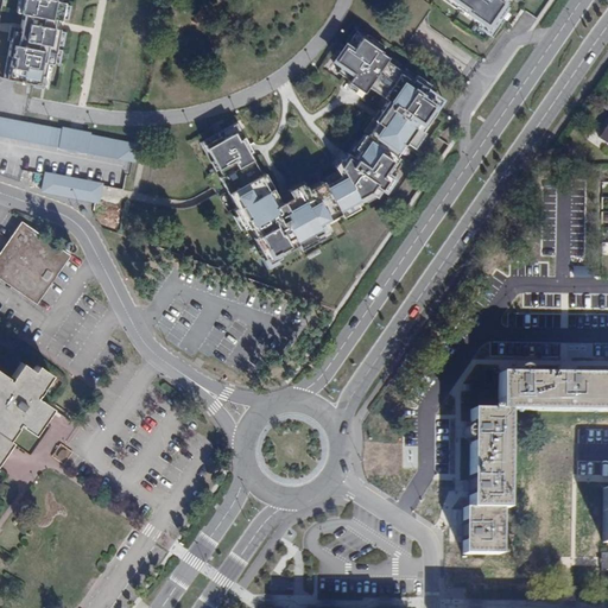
[(13,27),(4,78),(43,87),(48,63),(52,64),(54,63),(56,49),(57,45),(59,31),(59,29),(56,29),(56,23),(61,24),(62,18),(64,5),(65,4),(56,1),(55,0),(18,0),(17,12),(23,14),(20,30),(13,27)]
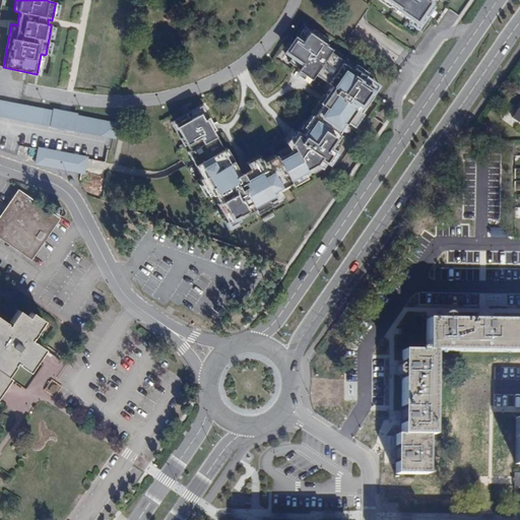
[(384,0),(405,14),(403,17),(416,25),(424,15),(426,17),(438,0),(440,1),(440,0),(384,0)]
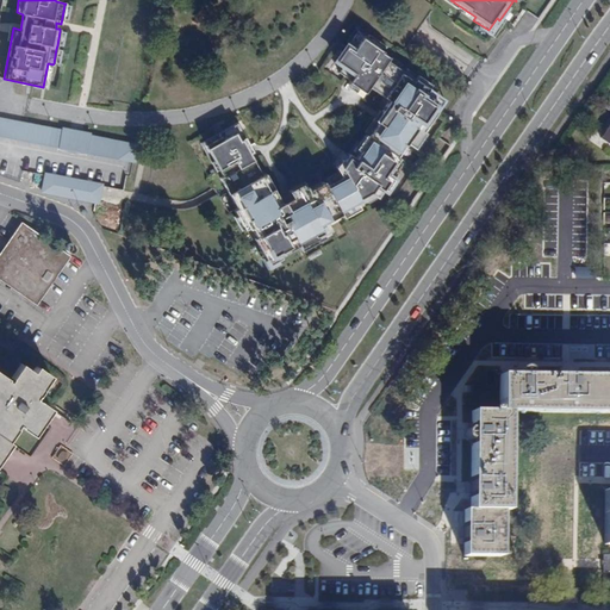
[(251,151),(240,129),(234,132),(230,125),(218,132),(219,136),(204,144),(212,160),(210,161),(216,170),(218,169),(222,175),(219,178),(236,207),(232,210),(241,223),(244,222),(248,228),(250,226),(260,243),(257,244),(268,263),(280,257),(279,254),(298,243),(299,247),(312,238),(315,242),(324,236),(323,234),(330,229),(325,221),(341,213),(373,194),(377,197),(383,188),(385,190),(393,179),(387,175),(399,157),(397,156),(406,142),(410,144),(417,134),(419,136),(423,130),(436,111),(431,107),(436,100),(425,92),(429,87),(415,78),(387,58),(390,57),(383,53),(384,51),(377,47),(380,41),(369,33),(367,36),(359,30),(347,45),(336,60),(343,64),(338,72),(350,80),(348,83),(356,89),(358,87),(365,92),(369,86),(374,91),(377,87),(386,93),(384,97),(388,100),(381,111),(380,110),(373,119),(377,122),(367,136),(368,136),(361,148),(362,149),(355,157),(350,154),(348,153),(343,160),(341,157),(335,166),(341,175),(324,185),(310,193),(307,188),(305,186),(290,194),(291,197),(280,203),(272,188),(268,191),(260,175),(261,175),(253,159),(248,162),(244,155),(251,151)]
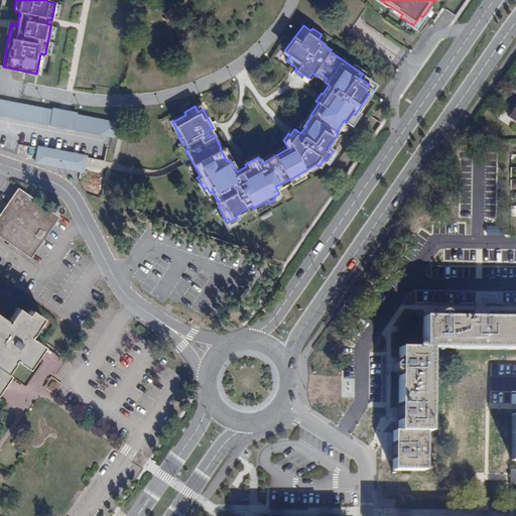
[(325,43),(328,38),(321,34),(318,39),(325,43)]
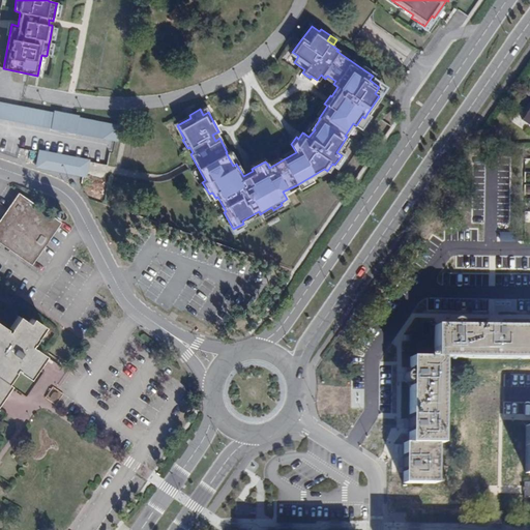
[(360,67),(373,76),(375,72),(362,64),(360,67)]
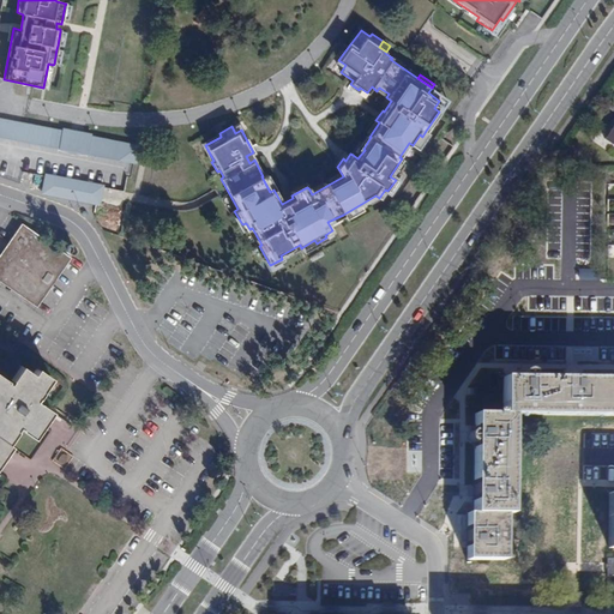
[(0,137),(58,149),(61,133),(0,120),(0,137)]
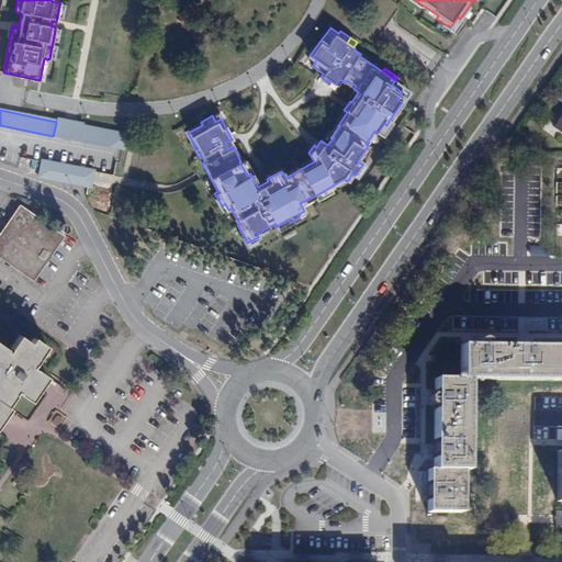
[(83,127),(83,125),(56,120),(56,122),(53,136),(80,142),(83,127)]
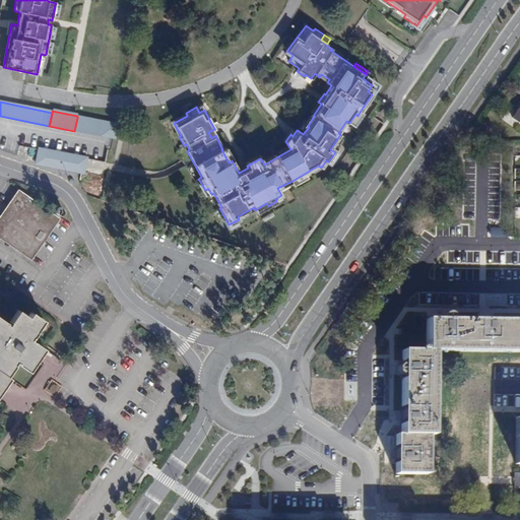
[(353,126),(363,113),(361,111),(358,116),(355,114),(349,123),(353,126)]
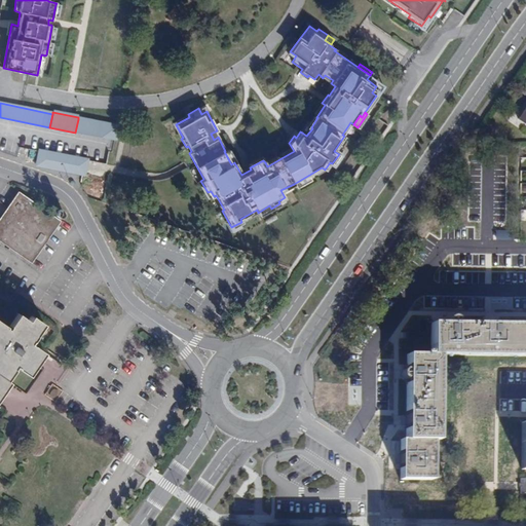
[(316,117),(314,115),(302,133),(306,136),(312,128),(311,127),(317,117),(316,117)]
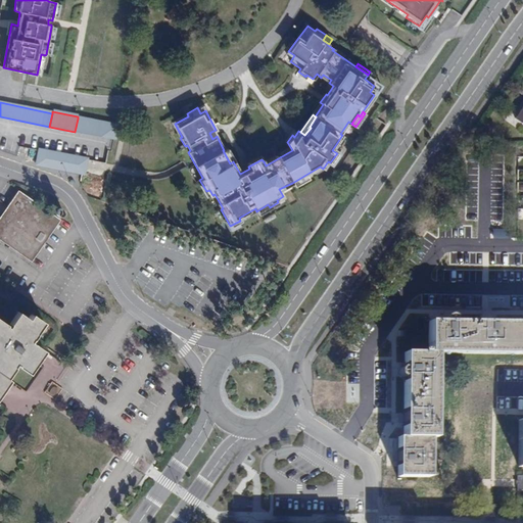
[(113,139),(116,126),(78,119),(75,132),(113,139)]
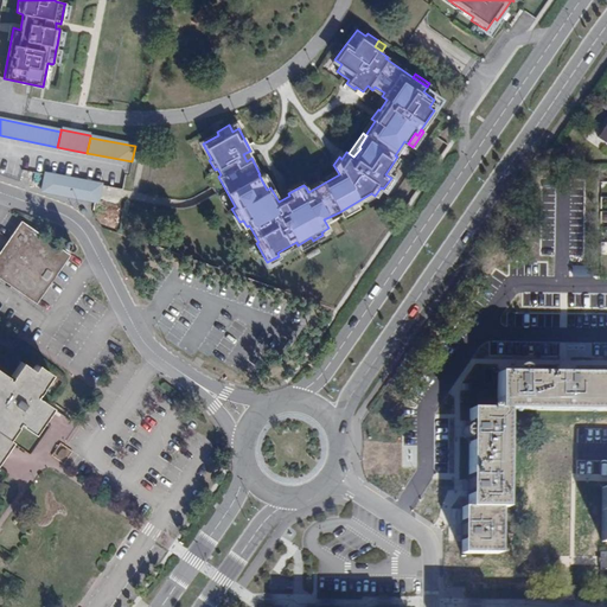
[(272,186),(263,172),(260,174),(259,174),(267,190),(270,187),(272,186)]
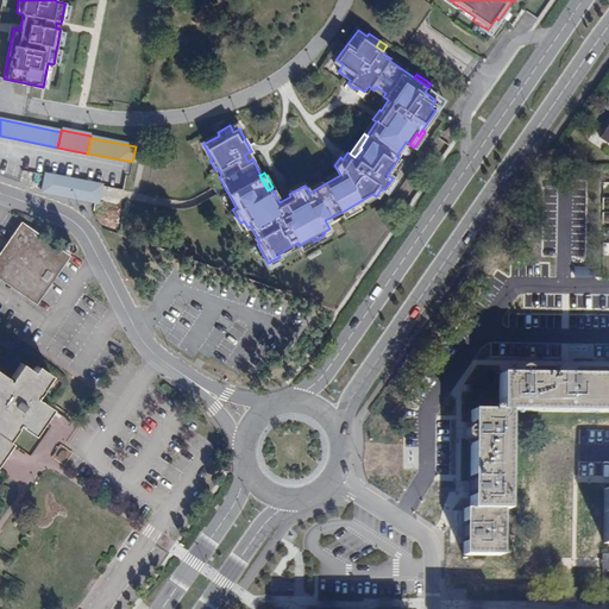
[(44,192),(98,201),(100,186),(46,175),(44,192)]
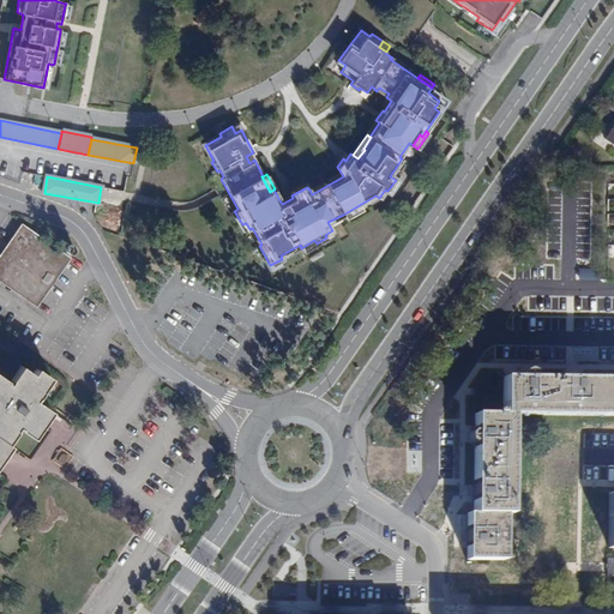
[(309,190),(312,194),(326,186),(324,182),(309,190)]
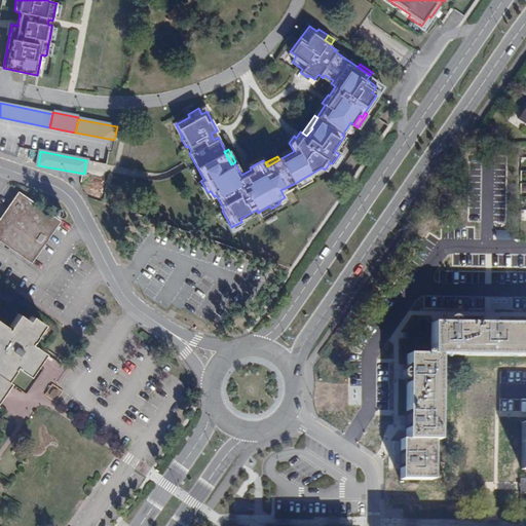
[(325,170),(322,167),(294,184),(296,187),(324,171),(325,170)]
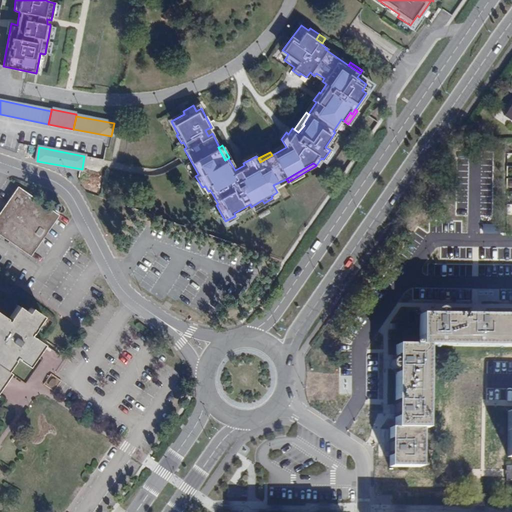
[(466,220),(466,179),(453,179),(453,219),(466,220)]
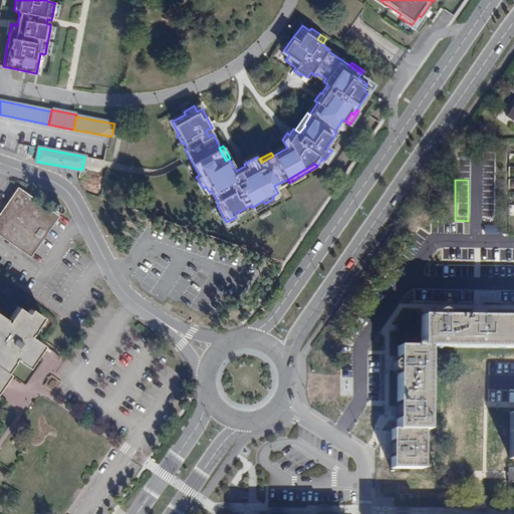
[(0,213),(0,235),(31,257),(59,216),(17,187),(7,203),(17,210),(10,220),(0,213)]
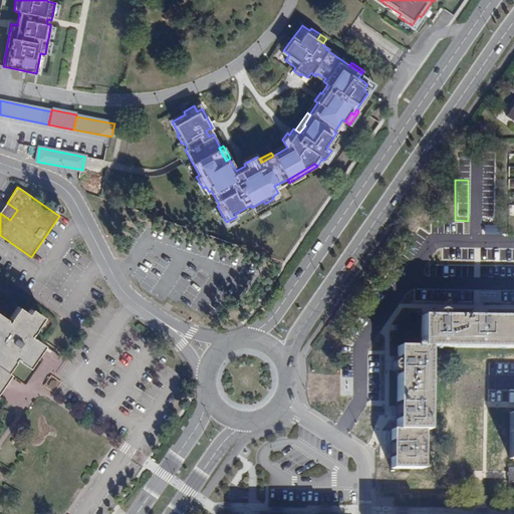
[(263,201),(252,208),(253,211),(265,204),(263,201)]
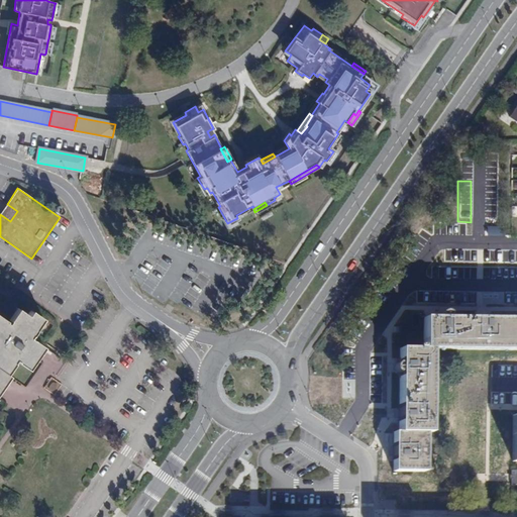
[(17,211),(7,204),(0,213),(0,214),(10,221),(17,211)]
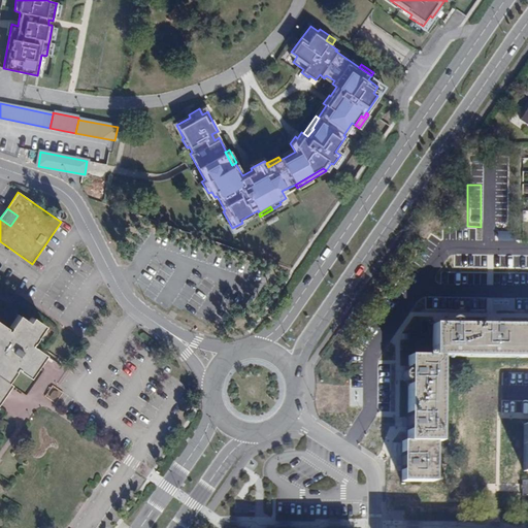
[(20,315),(10,327),(13,329),(22,317),(20,315)]
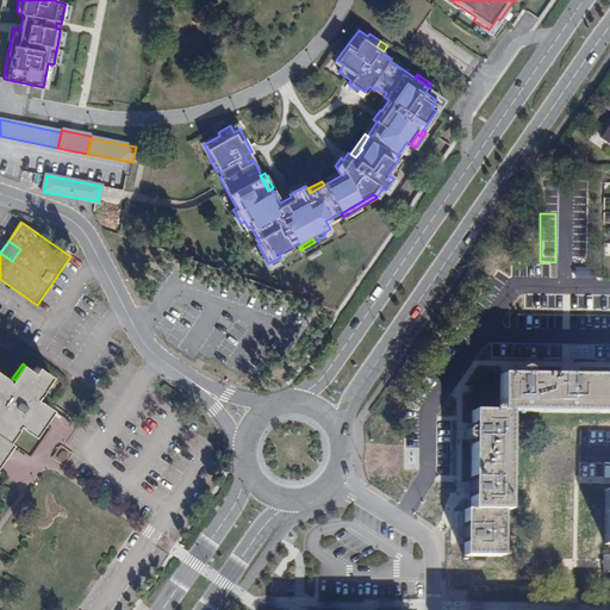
[(0,458),(11,442),(7,441),(5,439),(13,427),(16,428),(18,425),(30,434),(39,419),(43,422),(43,421),(31,412),(39,400),(37,398),(51,377),(37,366),(33,372),(25,366),(16,380),(12,378),(11,380),(0,373),(0,458)]
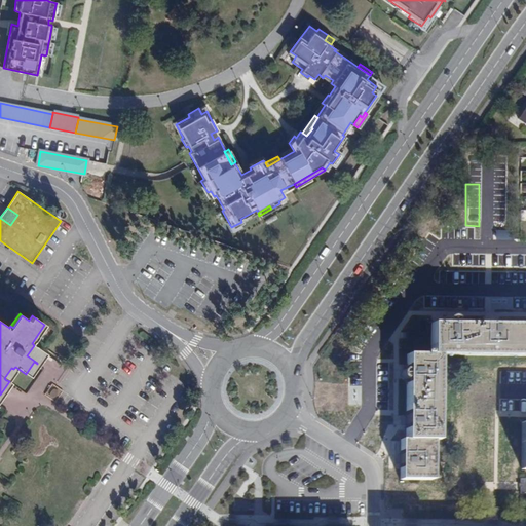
[(439,355),(439,352),(525,352),(525,325),(494,324),(494,320),(490,321),(489,322),(489,323),(489,324),(485,325),(456,324),(452,324),(452,323),(451,321),(446,320),(446,324),(431,324),(431,326),(426,326),(426,333),(431,333),(430,354),(407,354),(406,370),(402,370),(403,374),(404,375),(405,375),(406,375),(406,379),(406,415),(406,419),(404,419),(403,420),(403,421),(401,425),(406,425),(406,441),(401,440),(400,455),(396,455),(397,459),(398,460),(399,460),(400,460),(400,464),(400,480),(428,480),(429,441),(433,441),(435,441),(436,355),(439,355)]
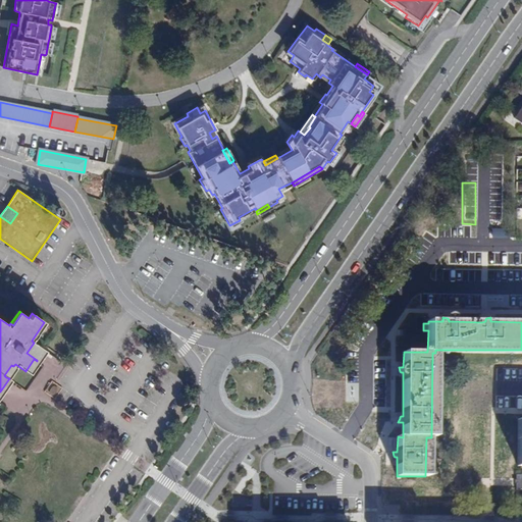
[(37,360),(44,350),(34,343),(27,353),(37,360)]
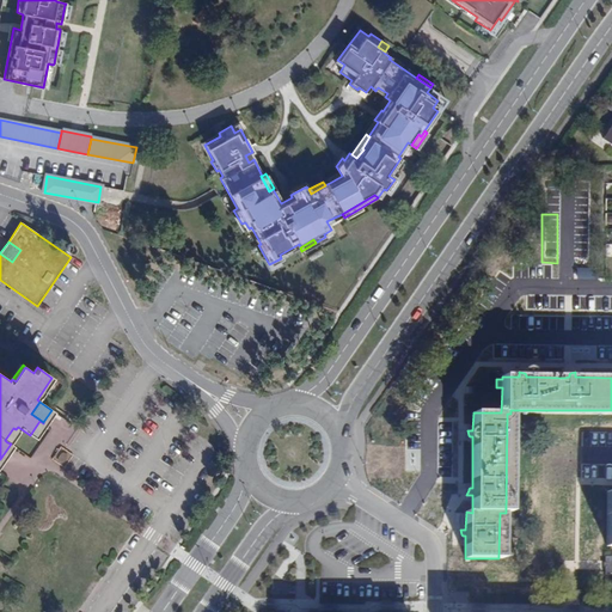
[(40,421),(30,435),(32,438),(43,423),(40,421)]
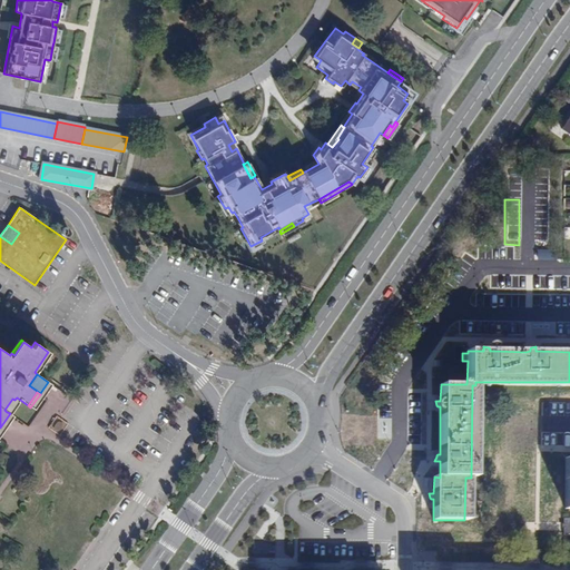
[(5,410),(7,412),(15,400),(12,399),(5,410)]
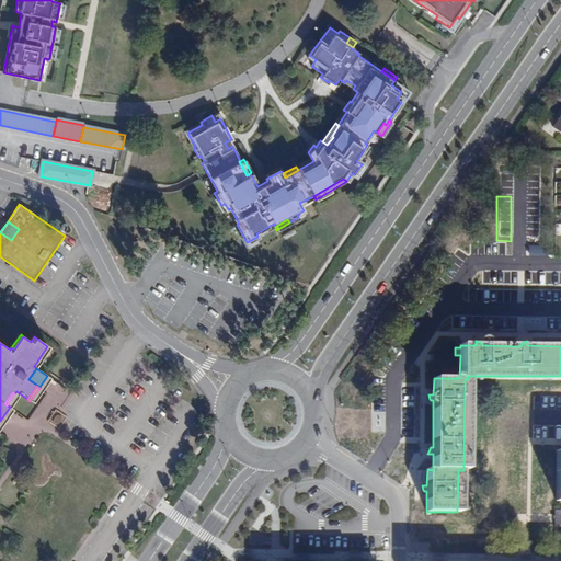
[(506,431),(507,425),(493,421),(491,427),(506,431)]
